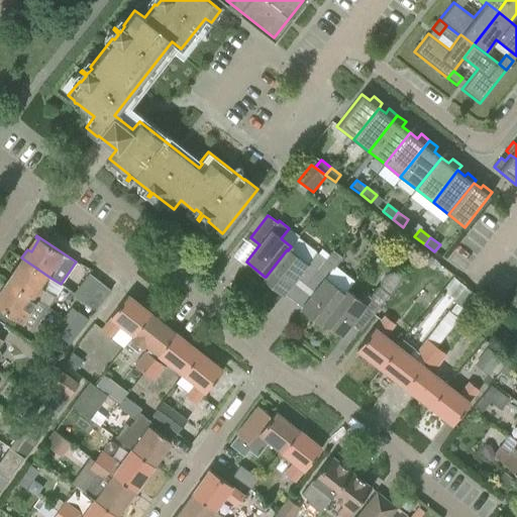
[(305,286),(327,256),(319,250),(310,262),(291,246),(288,250),(287,249),(266,277),(265,277),(263,280),(283,295),(296,278),(305,286)]
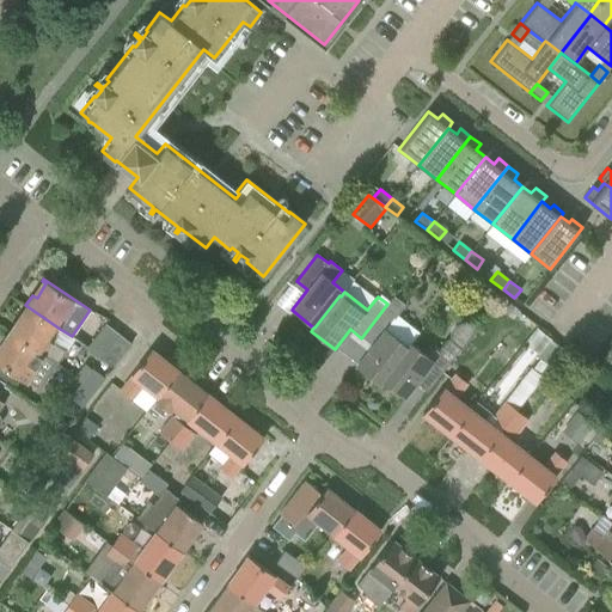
[(420,332),(398,314),(405,306),(393,298),(387,304),(361,338),(371,346),(355,366),(379,384),(381,380),(407,347),(405,347),(409,343),(410,344),(420,332)]
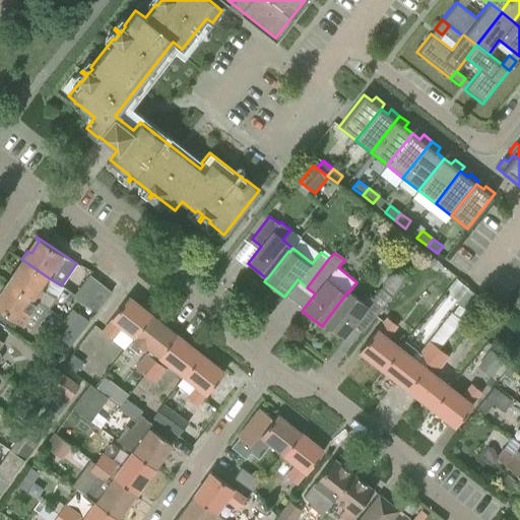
[(44,289),(51,279),(21,259),(7,281),(37,301),(49,309),(56,298),(44,289)]
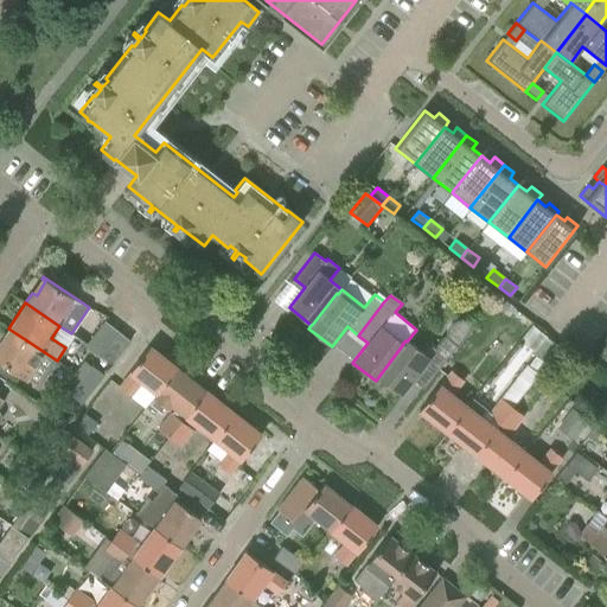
[(438,370),(452,351),(457,345),(458,346),(474,325),(466,320),(457,321),(451,323),(447,328),(445,336),(433,350),(428,345),(422,353),(407,342),(406,340),(402,344),(403,344),(378,377),(401,395),(427,362),(438,370)]
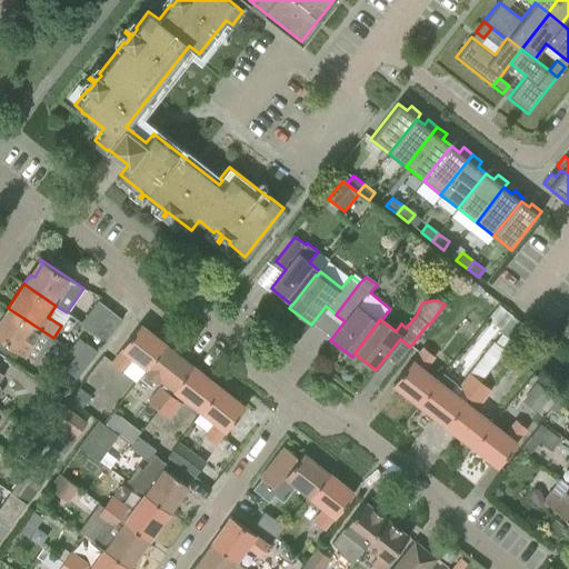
[(92,332),(110,310),(98,301),(80,322),(92,332)]
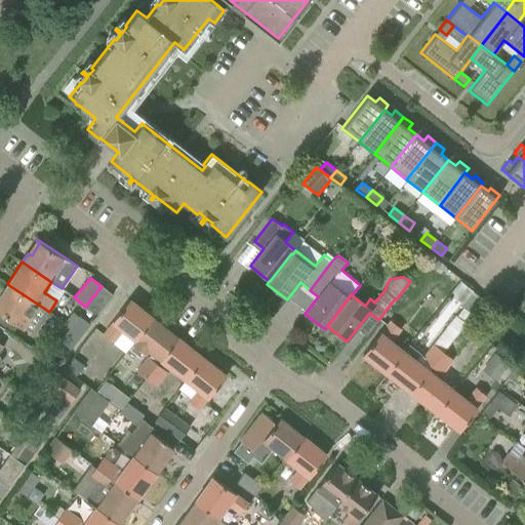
[(49,312),(37,304),(7,284),(7,285),(10,287),(2,299),(0,297),(0,311),(34,334),(49,312)]
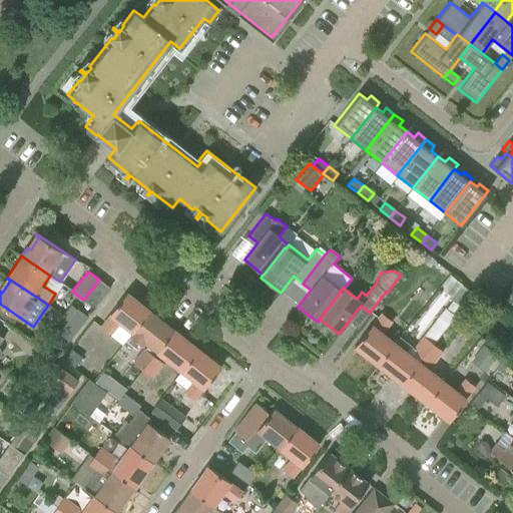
[(94,308),(109,288),(99,280),(83,300),(94,308)]
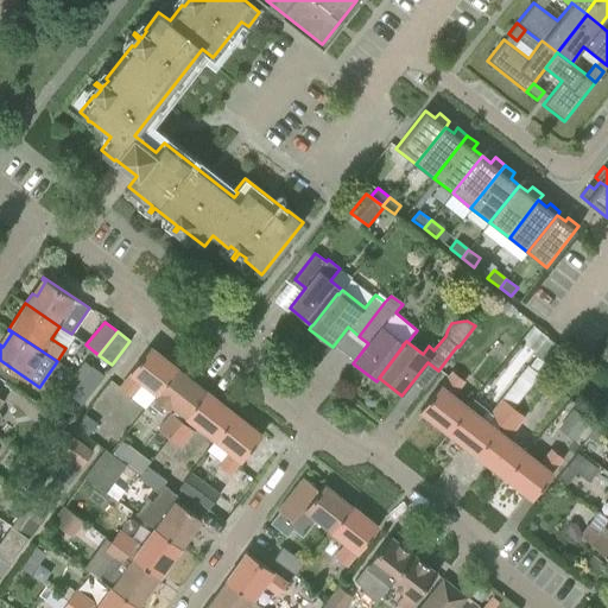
[(159,390),(176,368),(150,347),(130,372),(132,373),(120,388),(131,397),(141,381),(144,384),(146,380),(159,390)]
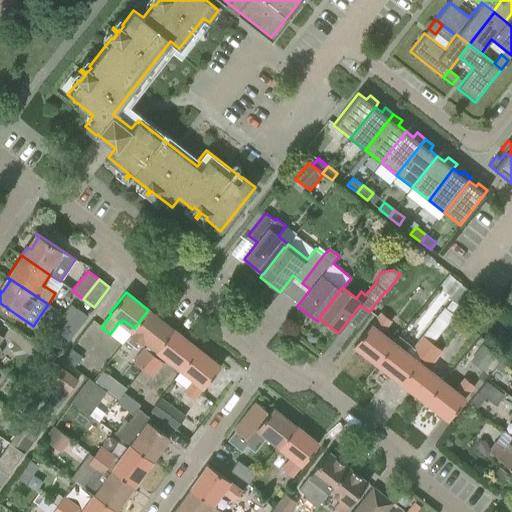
[(88,317),(77,308),(67,320),(79,329),(88,317)]
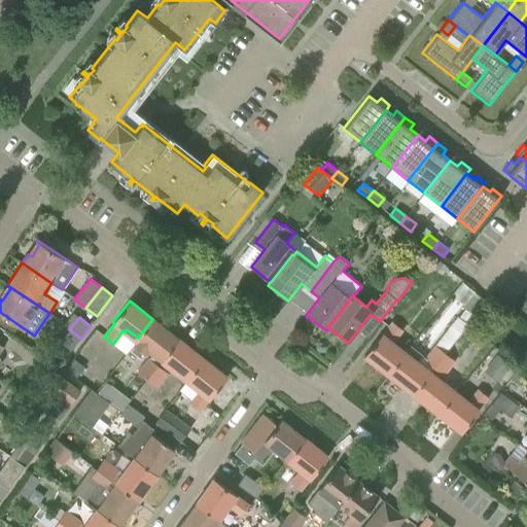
[(445,353),(466,324),(458,317),(424,360),(433,367),(445,353)]
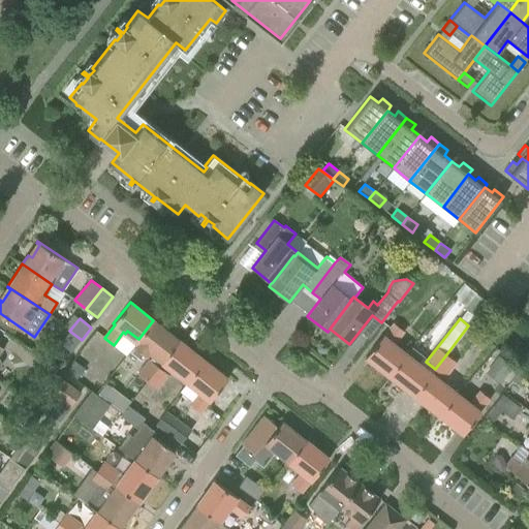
[(160,361),(177,339),(153,320),(138,339),(129,350),(142,361),(149,352),(160,361)]
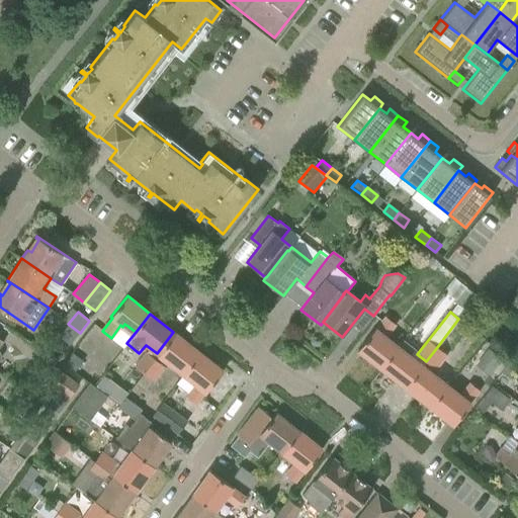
[(374,329),(370,334),(358,349),(381,368),(396,349),(384,340),(386,338),(384,337),(395,325),(384,318),(375,330),(374,329)]
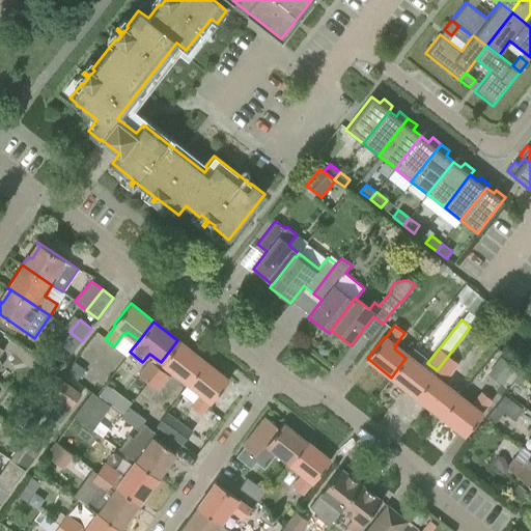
[(72,354),(82,341),(70,332),(60,344),(72,354)]
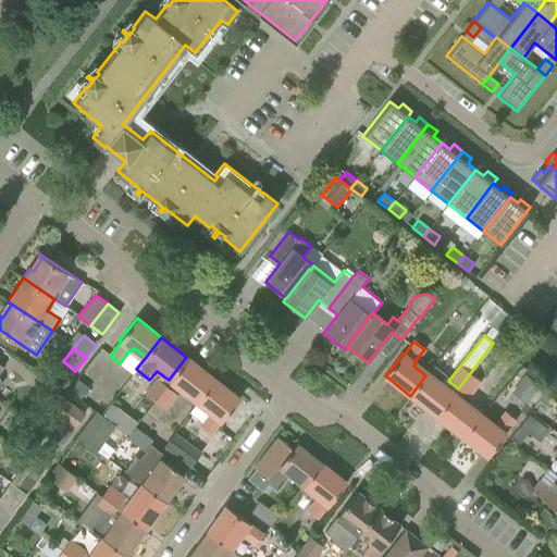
[(197,398),(213,379),(189,360),(172,383),(185,393),(187,390),(197,398)]
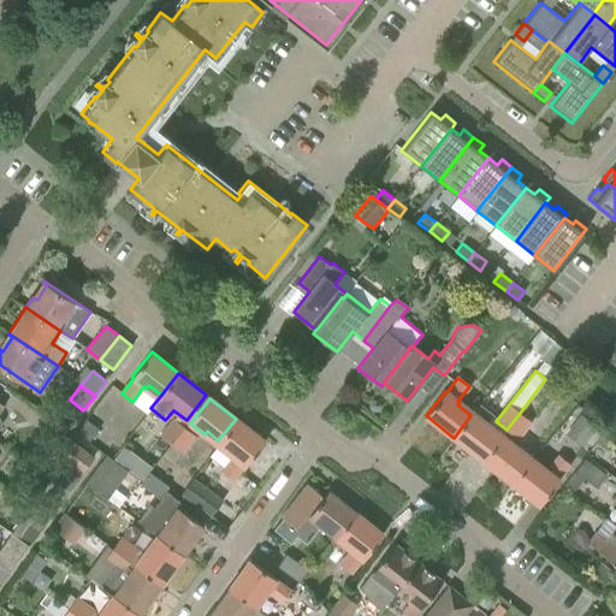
[(487,424),(493,415),(479,404),(471,415),(454,438),(483,460),(502,436),(487,424)]
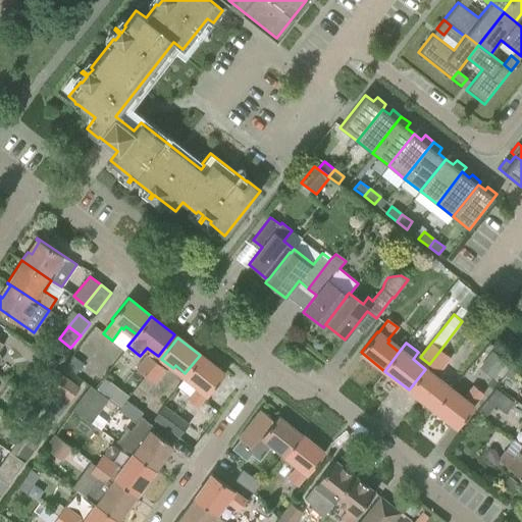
[(440,350),(429,364),(438,371),(450,357),(440,350)]
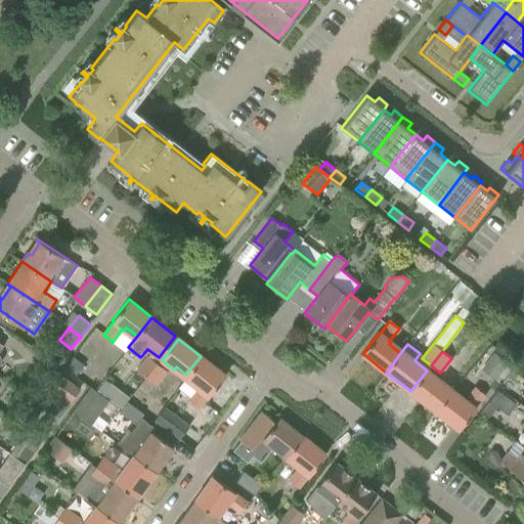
[(145,378),(157,363),(146,356),(136,370),(145,378)]
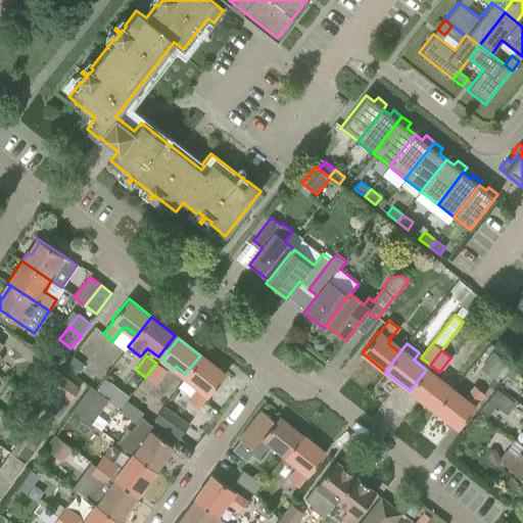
[(207,395),(225,375),(200,355),(185,374),(198,384),(196,386),(198,388),(188,400),(197,408),(206,394),(207,395)]
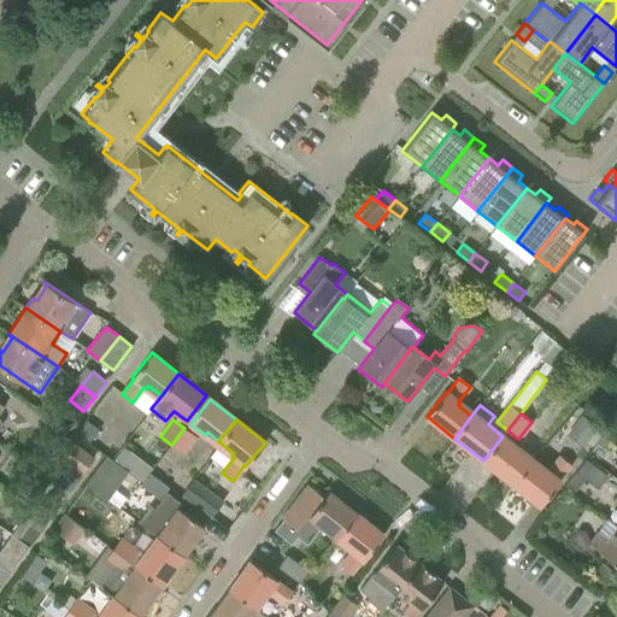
[(609,452),(616,439),(616,433),(607,427),(597,442),(609,452)]
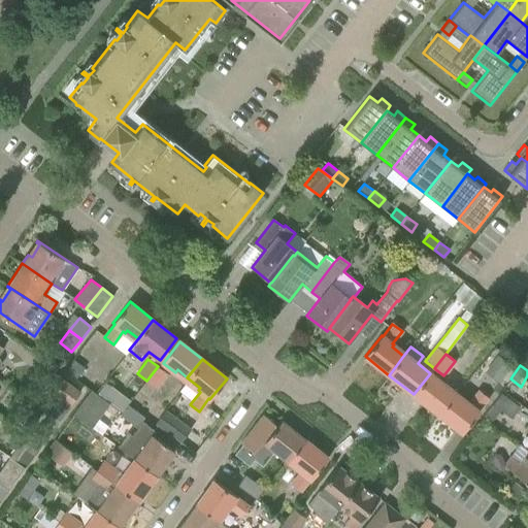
[(156,388),(167,373),(158,366),(146,381),(156,388)]
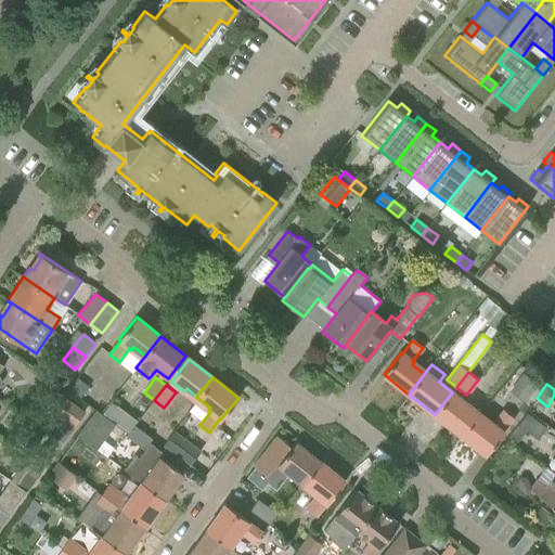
[(464,407),(466,403),(452,392),(435,414),(461,436),(477,416),(464,407)]
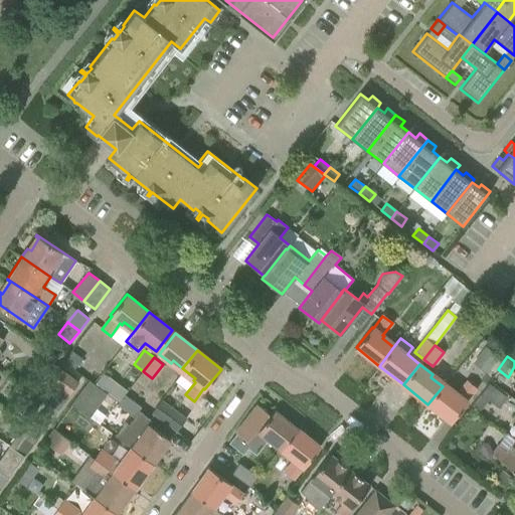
[(57,410),(78,382),(55,366),(45,380),(58,389),(48,403),(57,410)]
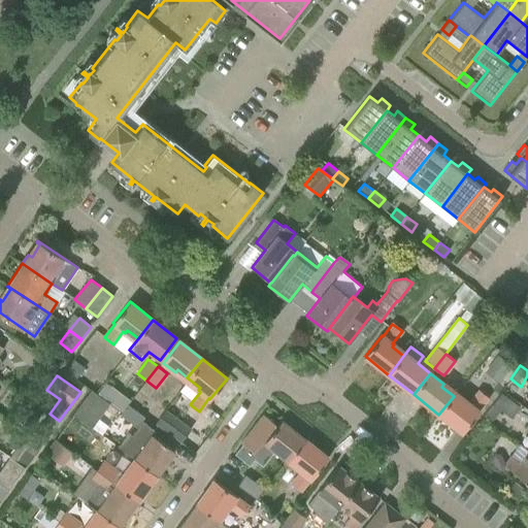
[(92,428),(109,403),(91,390),(73,415),(92,428)]
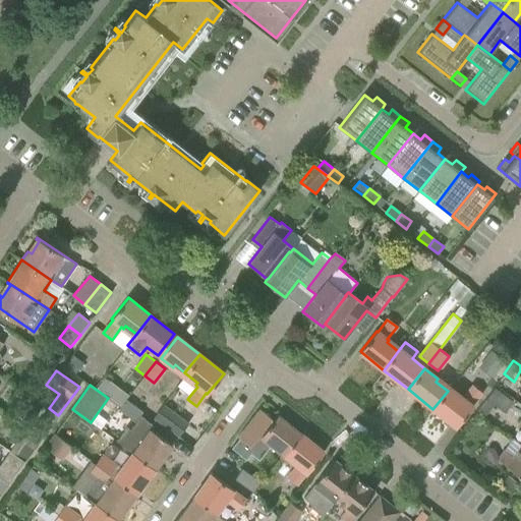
[(459,399),(448,391),(432,409),(456,426),(472,406),(471,405),(480,392),(473,386),(463,399),(461,397),(459,399)]
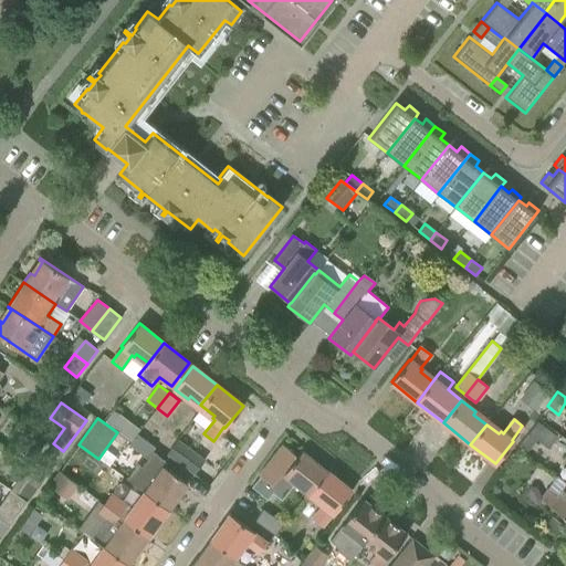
[(558,437),(538,422),(517,447),(526,454),(537,440),(549,450),(558,437)]
